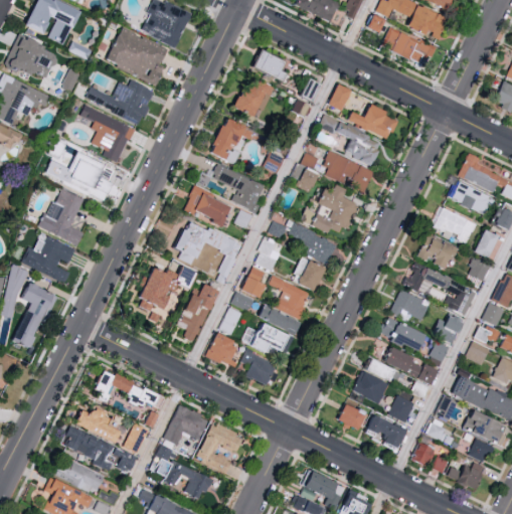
[(48,36),(62,42),(69,25),(67,25),(74,7),(56,0),(31,0),(22,24),(41,32),(48,15),(55,18),(48,36)]
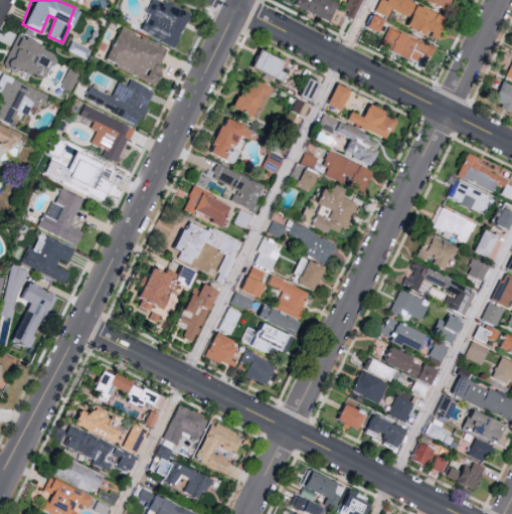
[(191,10),(166,0),(153,0),(141,30),(177,45),(191,10)]
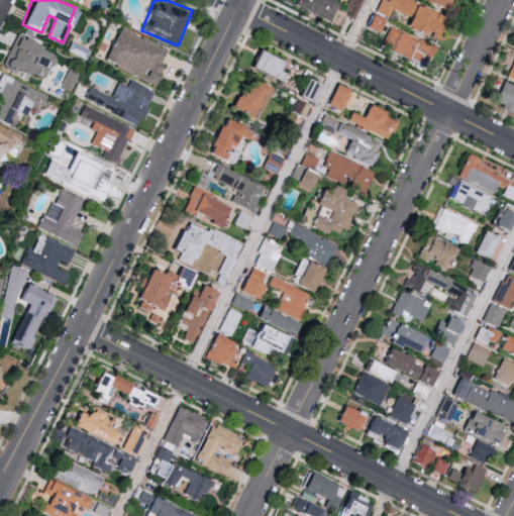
[(299,0),(297,5),(331,19),(339,1),(336,0),(299,0)]
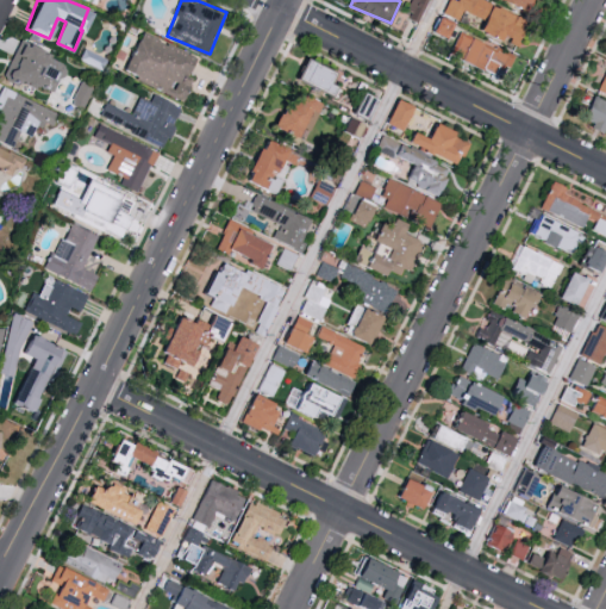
[(420,19),(429,0),(413,0),(407,12),(420,19)]
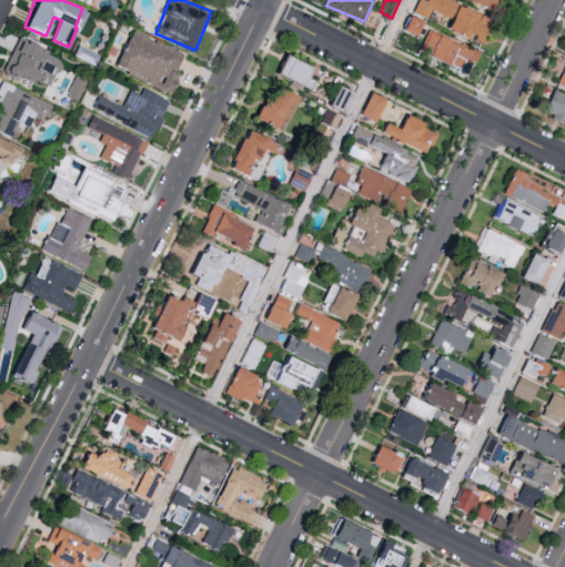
[(493,19),(454,0),(420,0),(414,11),(429,18),(433,8),(451,17),(446,27),(466,37),(468,32),(483,39),(493,19)]
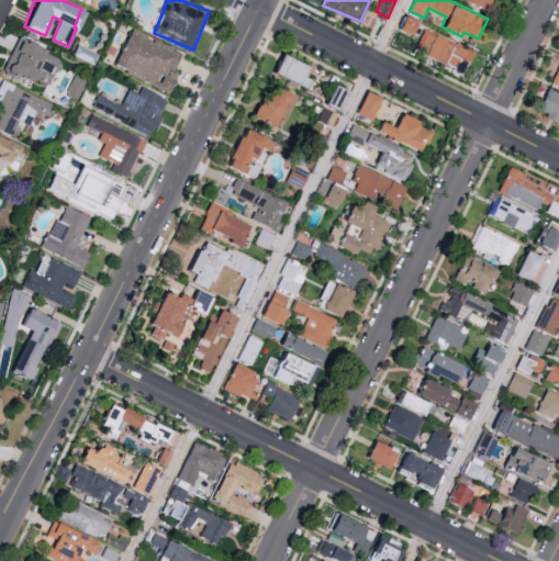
[(467,0),(491,9),(493,0),(467,0)]
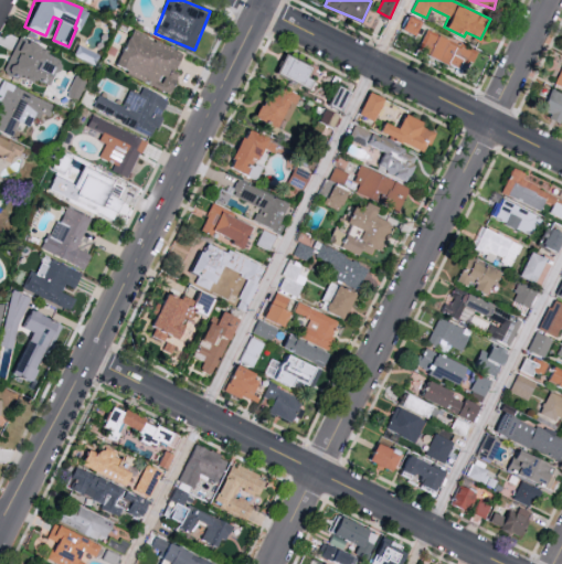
[(415,34),(421,20),(406,13),(401,29),(415,34)]
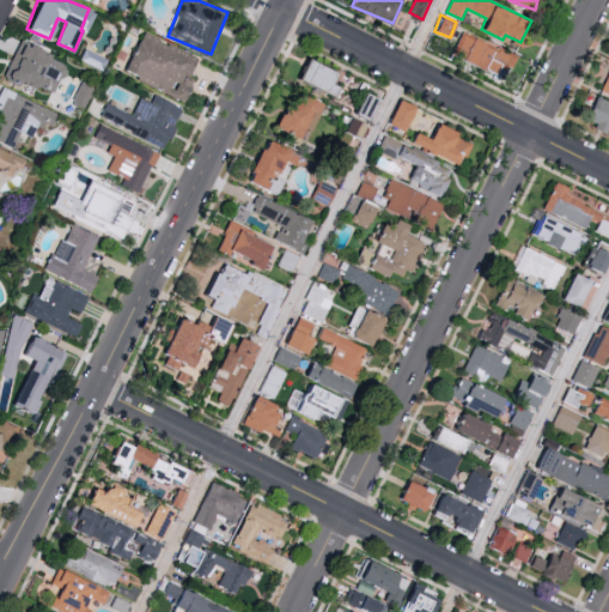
[(199,55),(142,30),(125,71),(186,98),(193,80),(189,78),(199,55)]
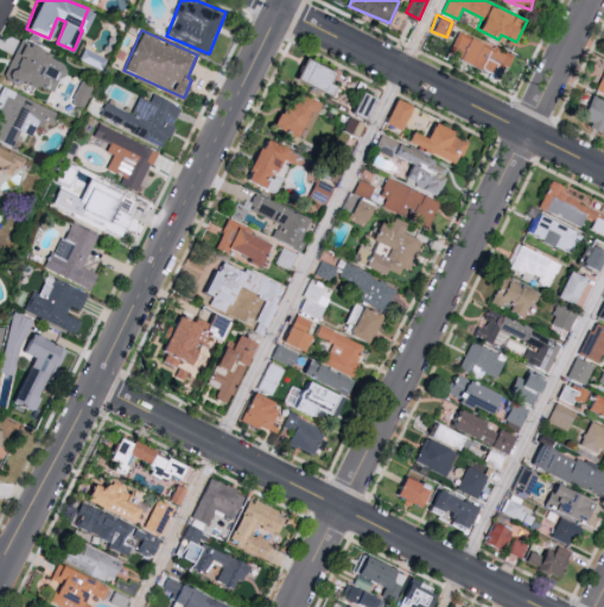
[(513,54),(459,30),(450,54),(490,71),(493,64),(506,70),(513,54)]
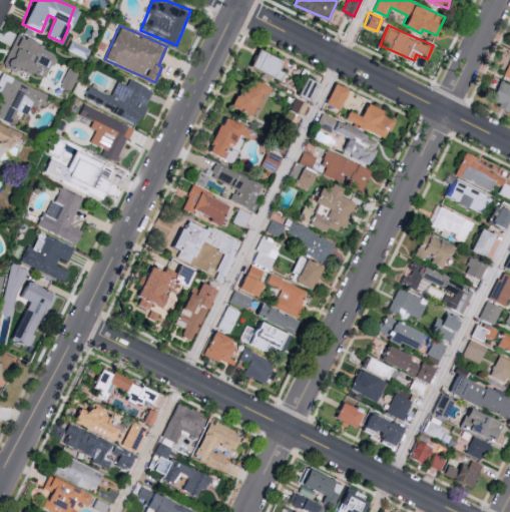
[(6,61),(44,78),(56,52),(18,34),(6,61)]
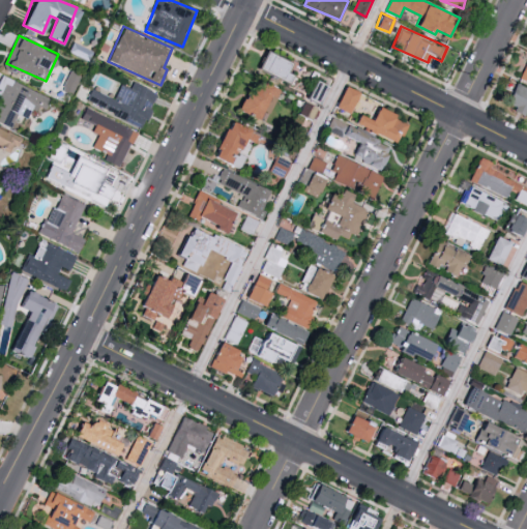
[(94,51),(75,40),(70,50),(90,59),(94,51)]
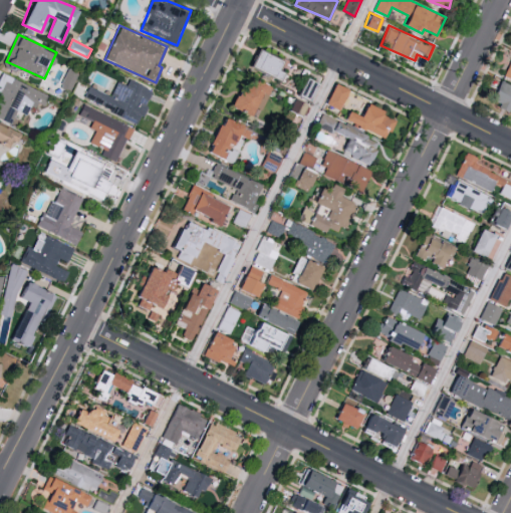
[(48,93),(3,72),(0,78),(0,117),(12,122),(22,101),(40,110),(48,93)]
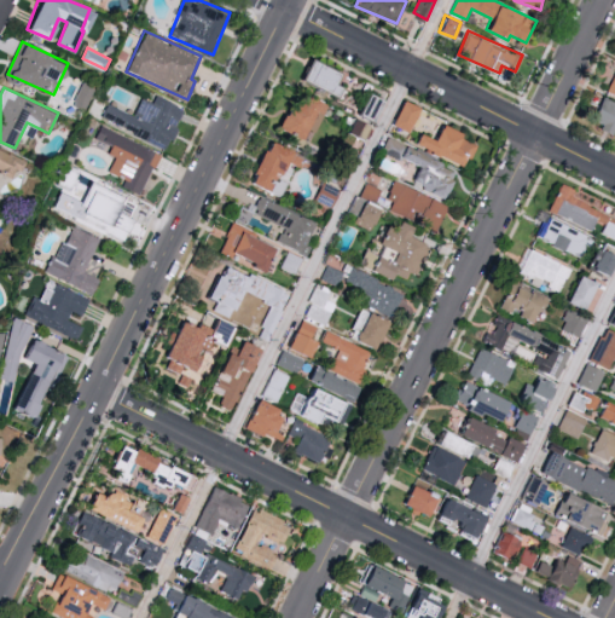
[(319,99),(295,90),(279,128),(303,139),(319,99)]
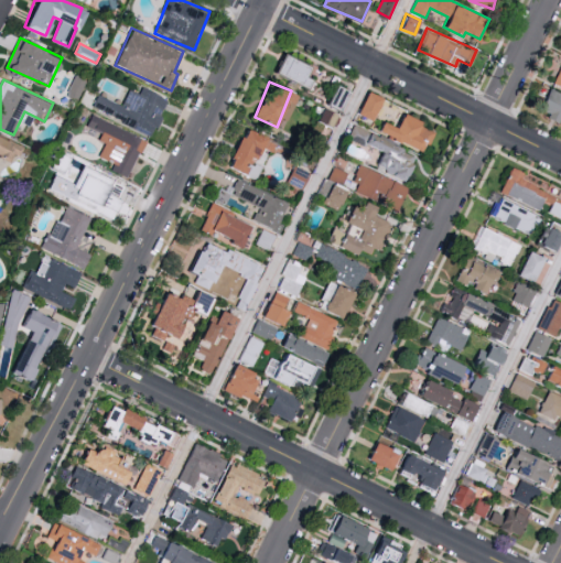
[(341,109),(347,88),(334,84),(327,105),(341,109)]
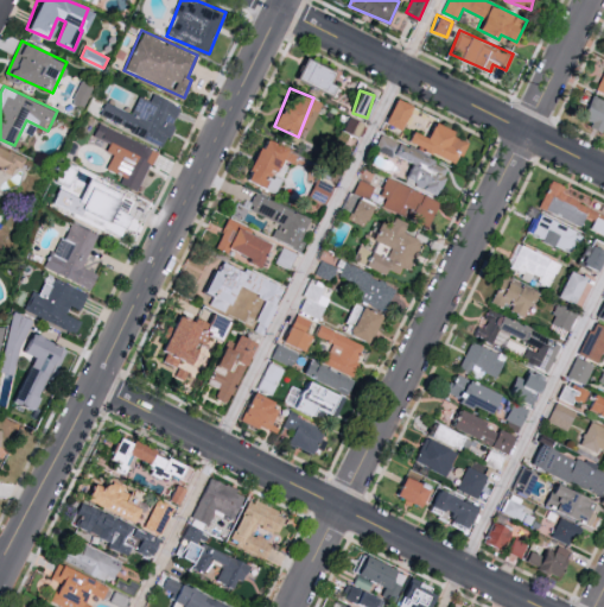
[(133,111),(106,101),(102,112),(101,112),(99,118),(166,143),(182,105),(153,94),(152,100),(139,95),(133,111)]
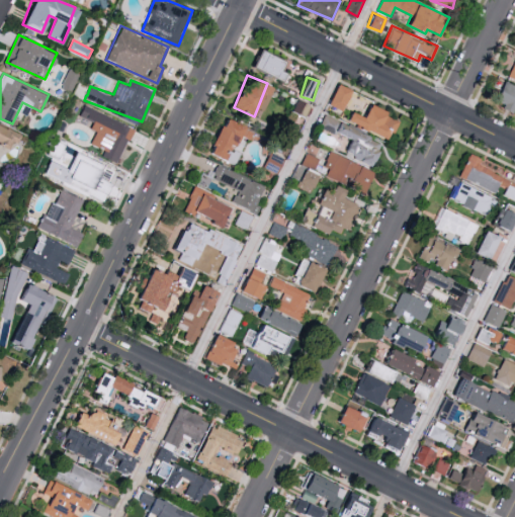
[(514,84),(506,80),(497,99),(506,103),(504,107),(514,112),(514,84)]
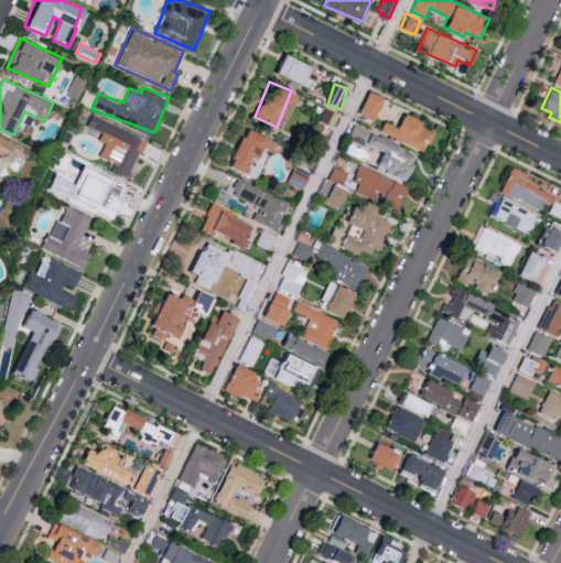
[(384,96),(367,90),(358,114),(374,119),(384,96)]
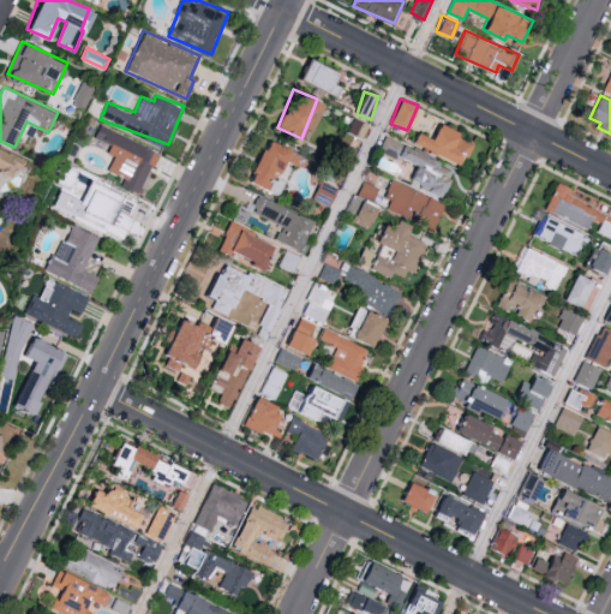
[(369,125),(352,118),(346,131),(364,138),(369,125)]
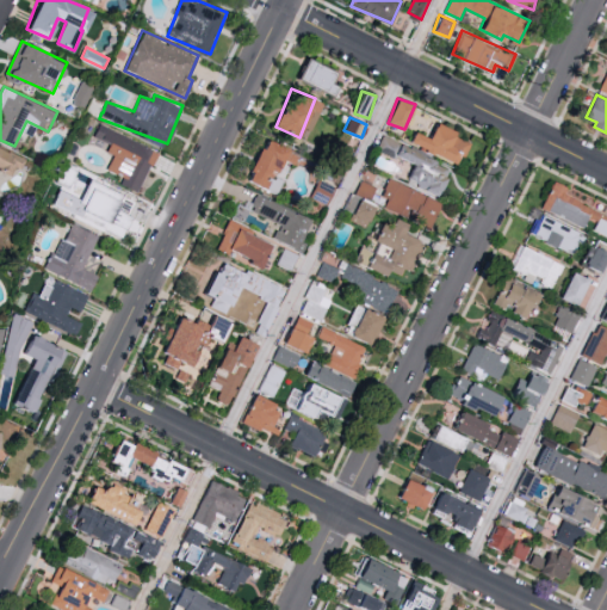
[(159,152),(101,122),(94,135),(111,143),(106,151),(115,154),(107,167),(125,177),(122,184),(138,192),(159,152)]
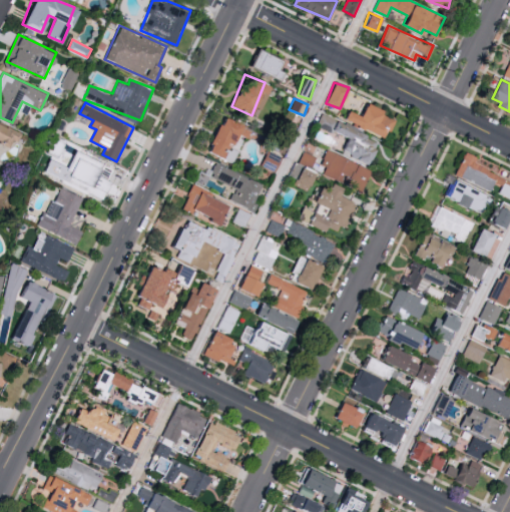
[(397,117),(365,103),(360,115),(347,109),(343,119),(383,136),(385,129),(391,132),(397,117)]
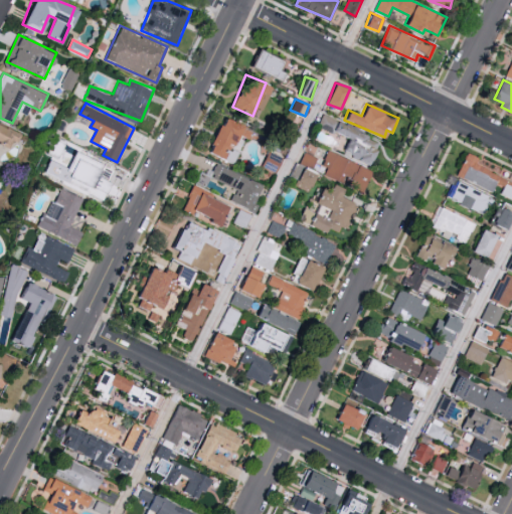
[(371,164),(381,140),(323,116),(319,125),(349,138),(343,152),(371,164)]
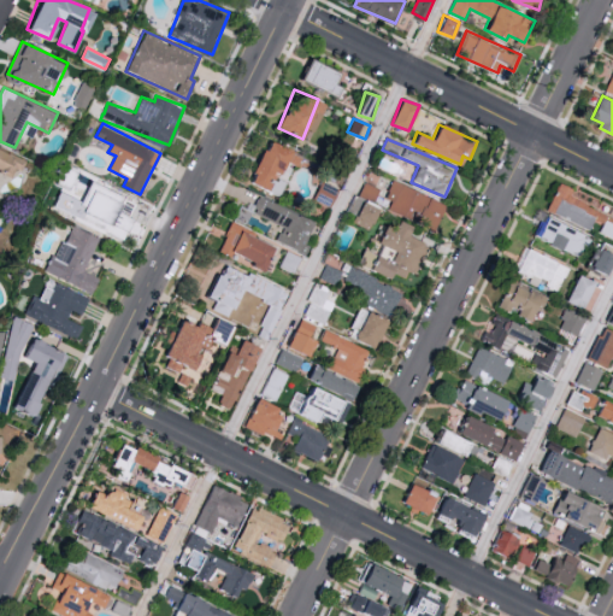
[(288,147),(263,140),(249,185),(267,189),(273,171),(280,174),(288,147)]
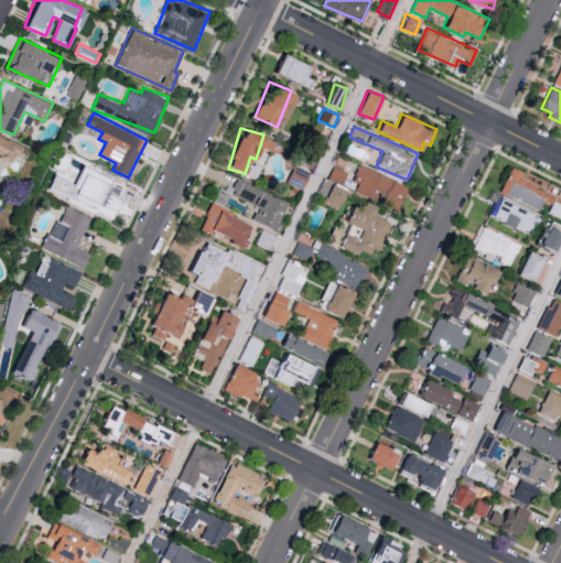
[(0,134),(0,153),(15,161),(22,145),(0,134)]
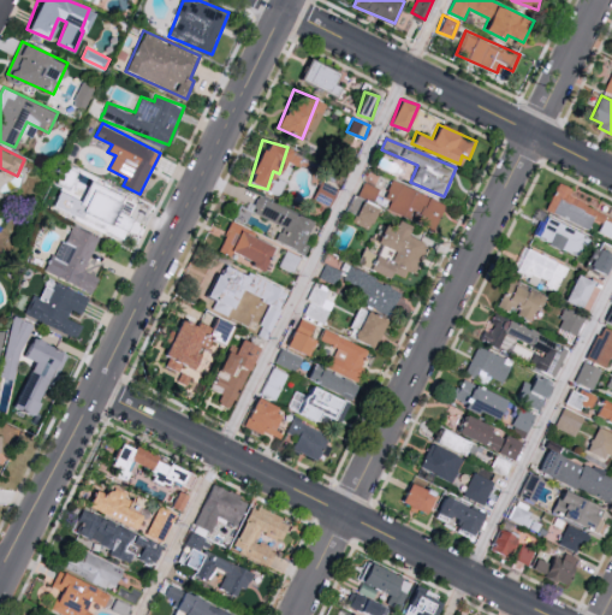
[(315,199),(332,203),(338,185),(321,179),(315,199)]
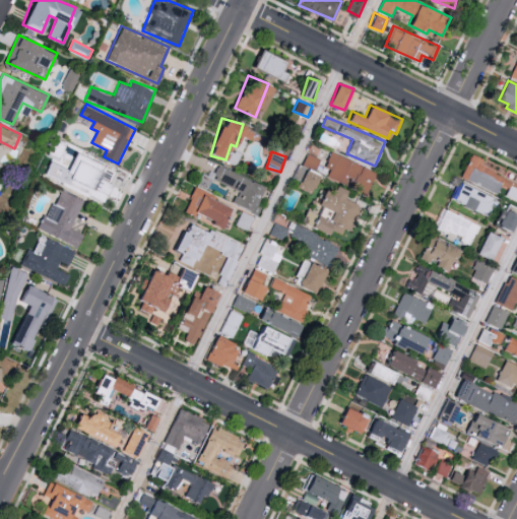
[(377,171),(332,151),(325,167),(331,169),(328,177),(368,193),(377,171)]
